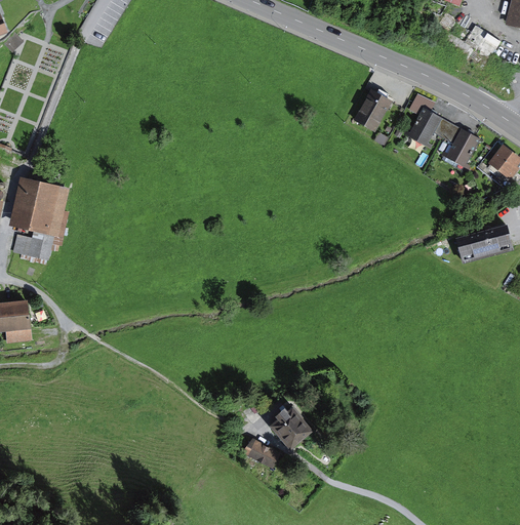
[(519,0),(412,0),(407,11),(447,34),(437,41),(476,73),(498,41),(472,19),(467,26),(441,5),(460,8),(463,0),(507,0),(502,21),(519,25),(519,0)]
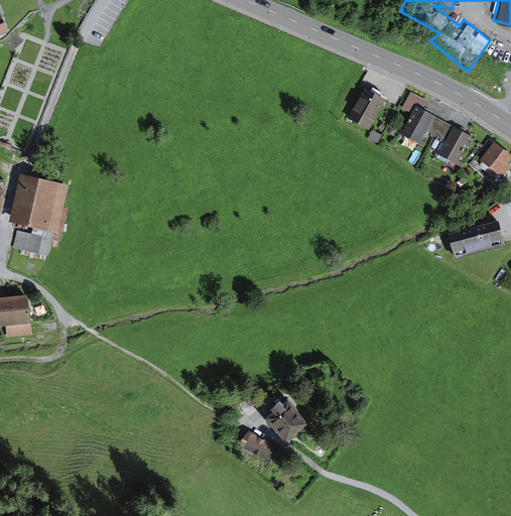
[(7,51),(17,42),(10,33),(0,41),(0,43),(7,51)]
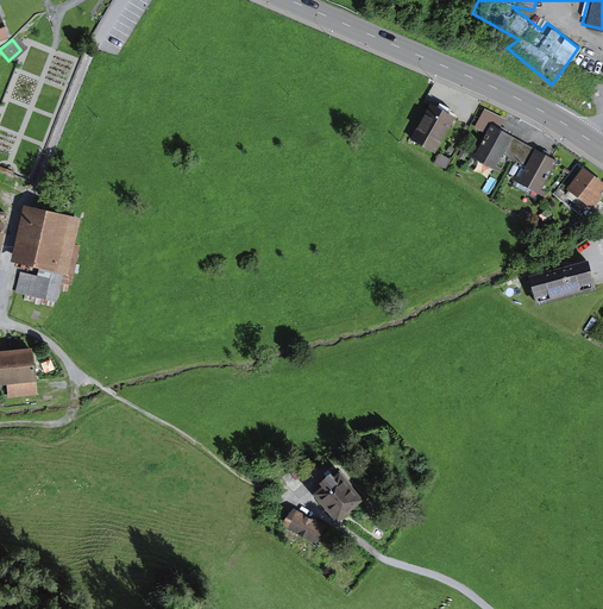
[(456,117),(431,102),(409,139),(434,152),(456,117)]
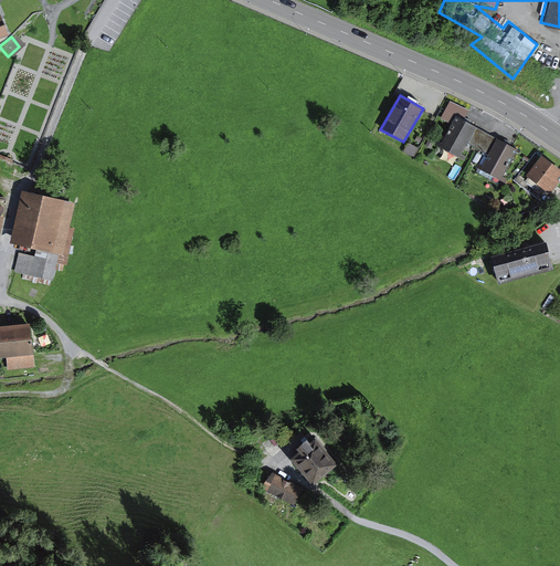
[(467,109),(448,101),(440,117),(451,123),(455,116),(462,119),(467,109)]
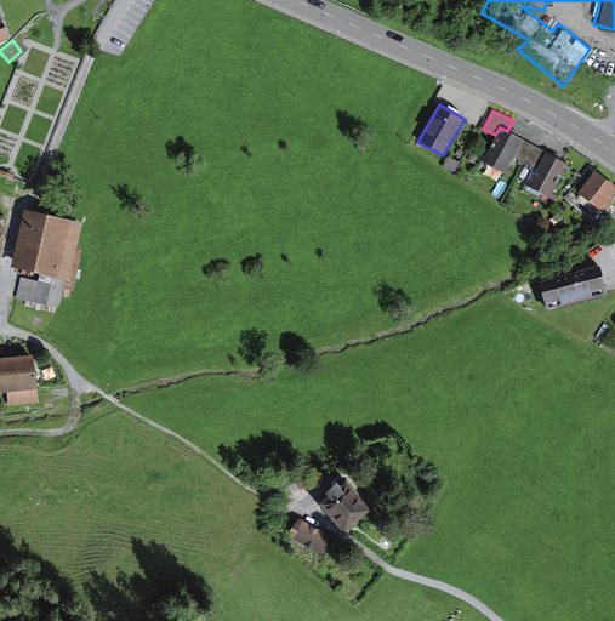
[(507,131),(500,127),(495,135),(482,160),(505,172),(512,157),(522,140),(507,131)]
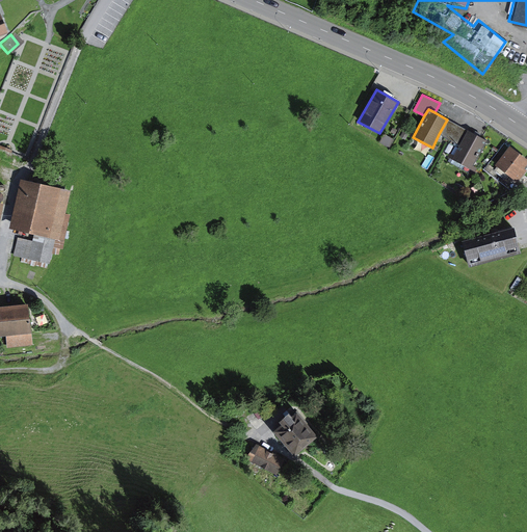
[(458,145),(467,130),(447,120),(439,134),(458,145)]
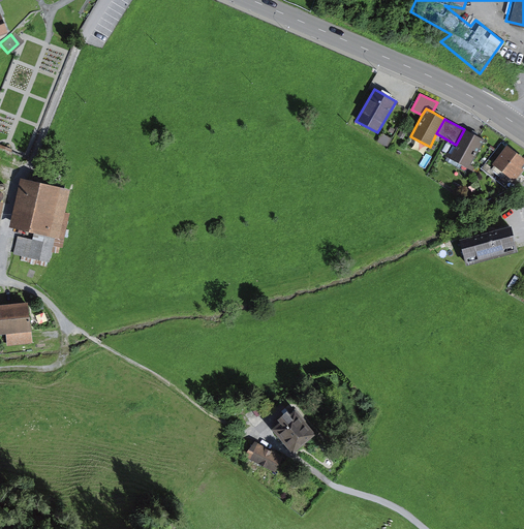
[(467,168),(484,139),(464,129),(456,145),(449,158),(467,168)]
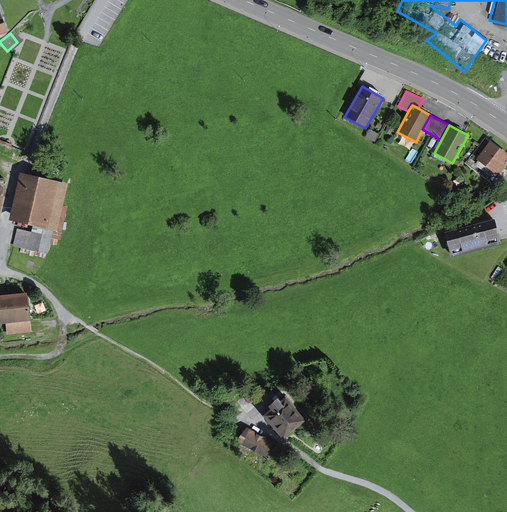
[(506,159),(506,151),(490,139),(476,158),(498,173),(506,159)]
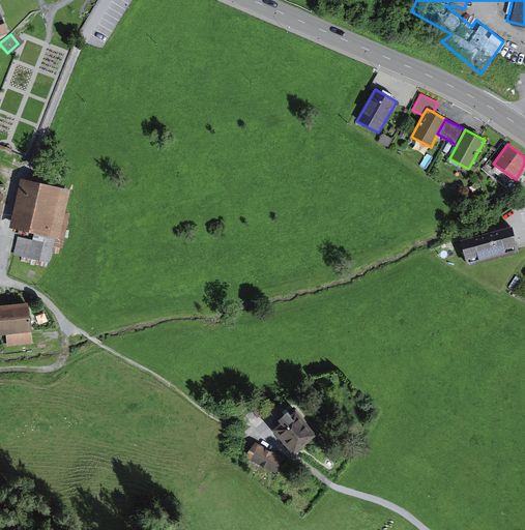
[(69,189),(21,179),(10,226),(60,236),(69,189)]
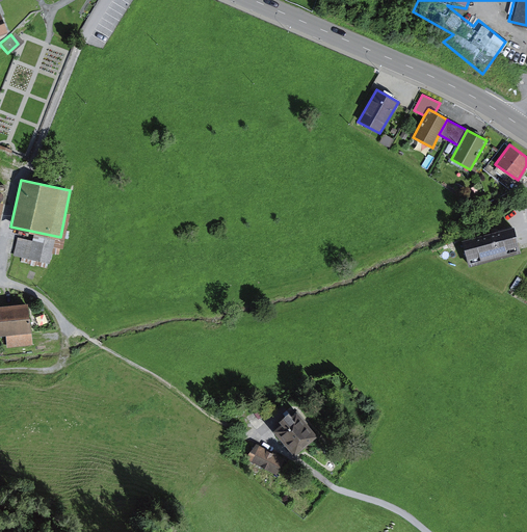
[(524,250),(518,225),(463,239),(469,265),(524,250)]
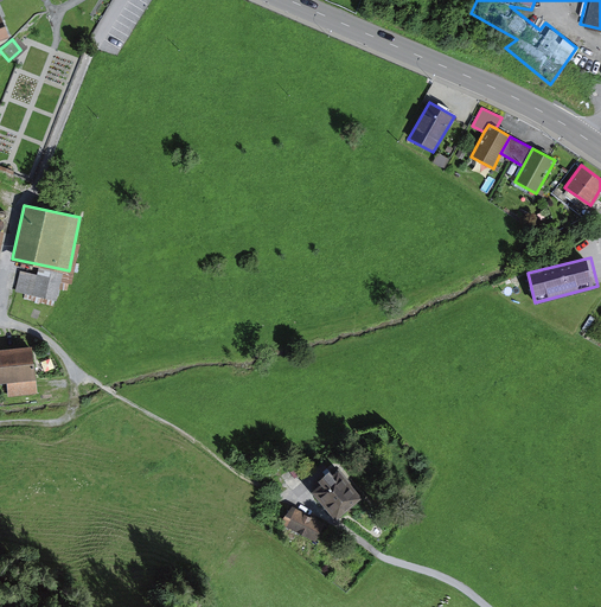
[(14,291),(53,300),(61,274),(38,268),(36,275),(18,272),(14,291)]
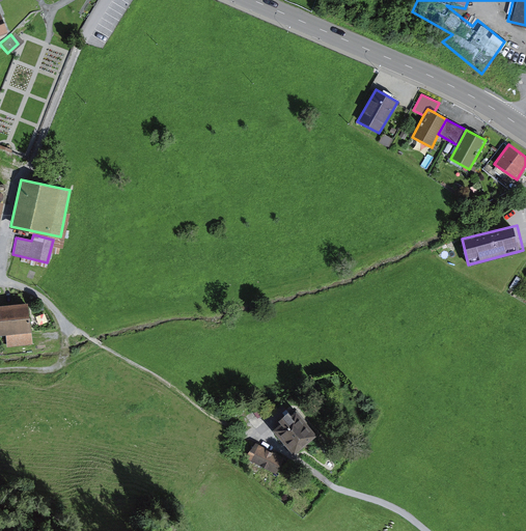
[(28,305),(0,307),(0,335),(4,335),(5,346),(32,343),(28,305)]
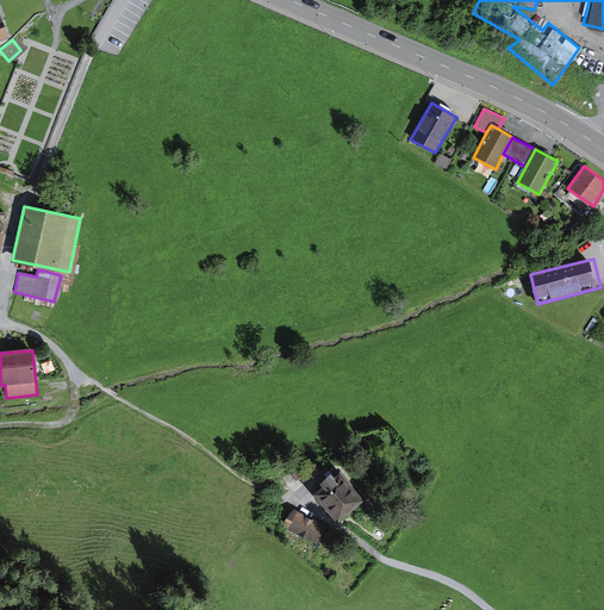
[(341,472),(331,479),(329,477),(321,483),(323,486),(313,495),(337,523),(365,500),(341,472)]
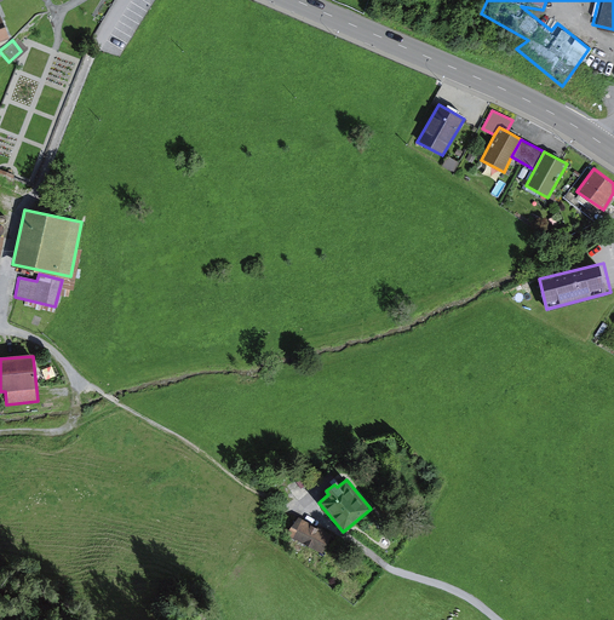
[(297,516),(286,535),(320,554),(331,535),(297,516)]
